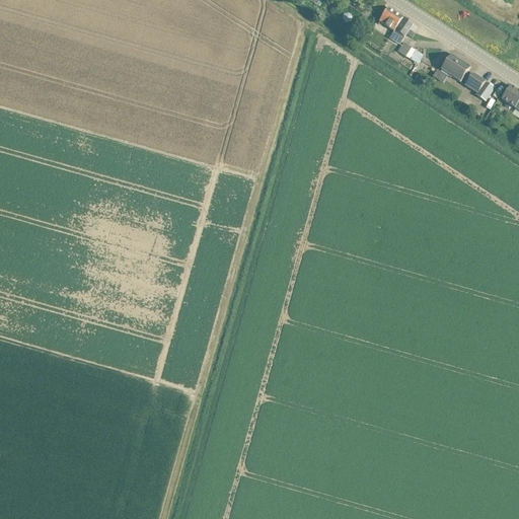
[(400,46),(414,24),(388,9),(379,23),(394,32),(390,40),(400,46)]
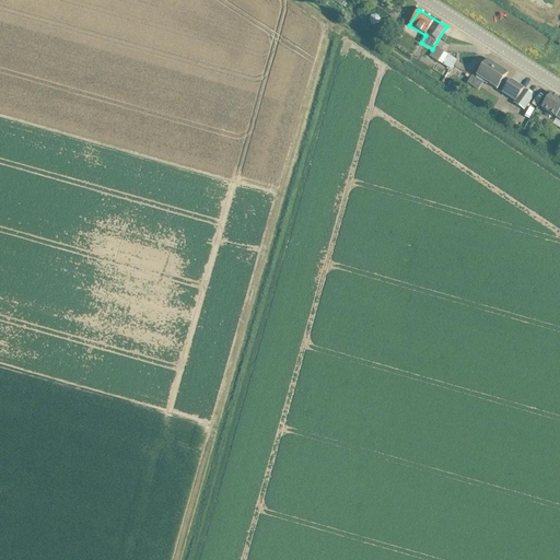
[(384,25),(388,18),(381,13),(375,21),(384,25)]
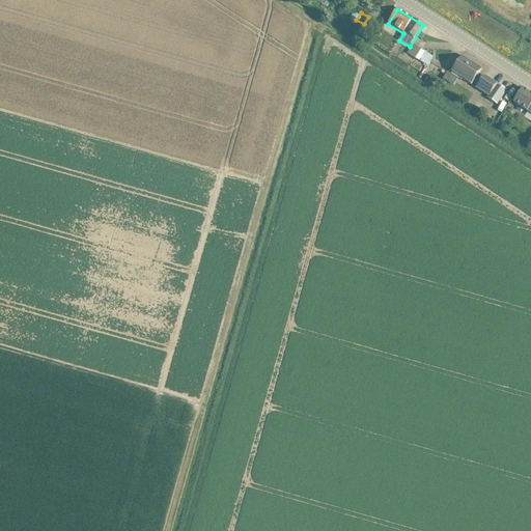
[(428,66),(434,58),(414,45),(408,54),(428,66)]
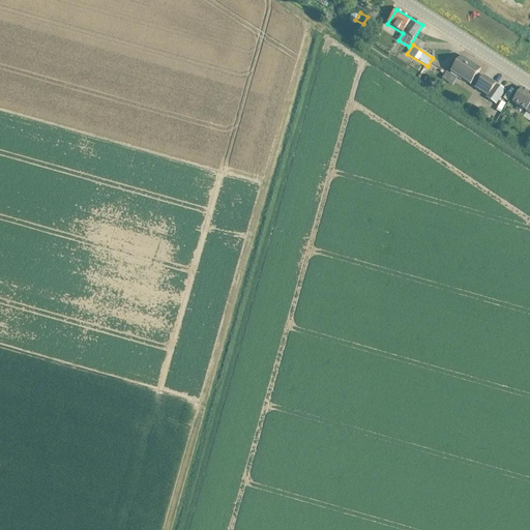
[(475,68),(470,65),(471,63),(462,57),(451,72),(471,85),(480,69),(476,66),(475,68)]
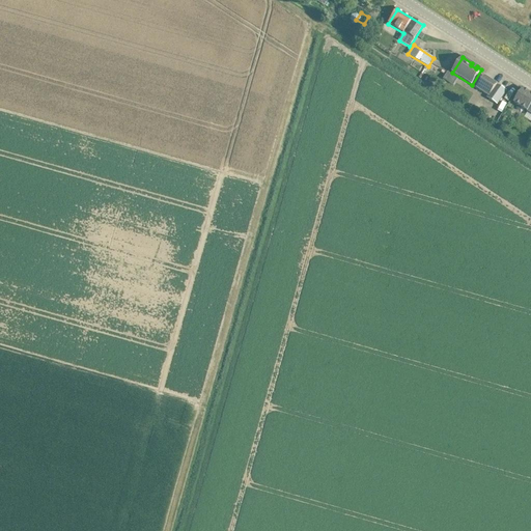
[(490,96),(497,84),(484,77),(477,89),(490,96)]
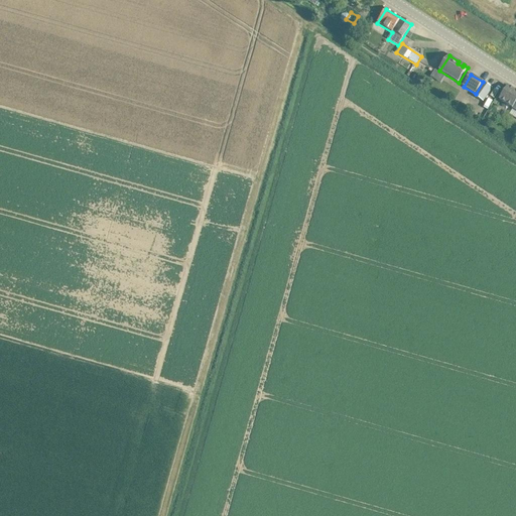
[(476,94),(474,96),(483,102),(492,88),(483,82),(476,94)]
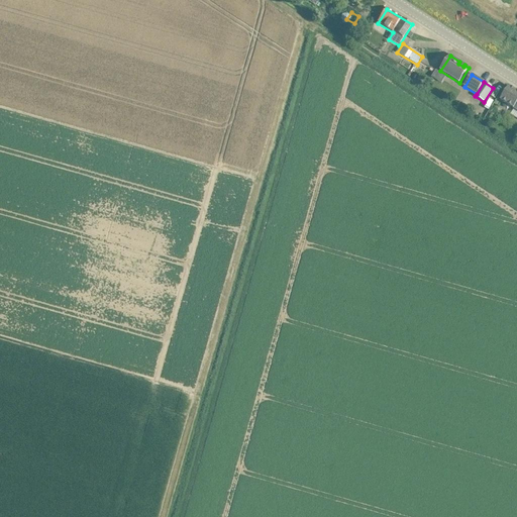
[(516,111),(516,92),(509,88),(501,101),(516,111)]
